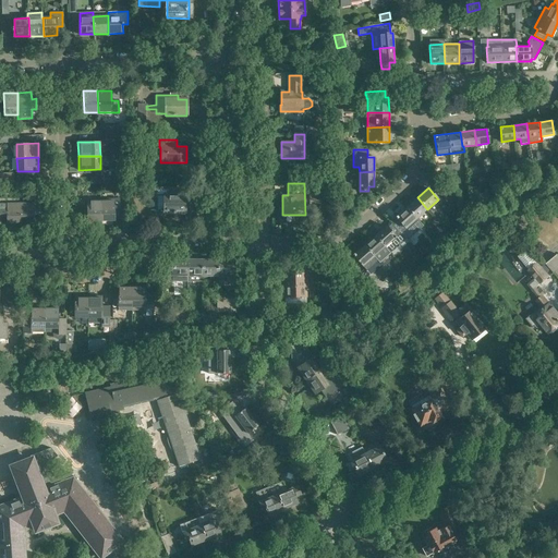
[(185,189),(153,189),(153,197),(157,197),(157,211),(164,211),(185,211),(185,189)]
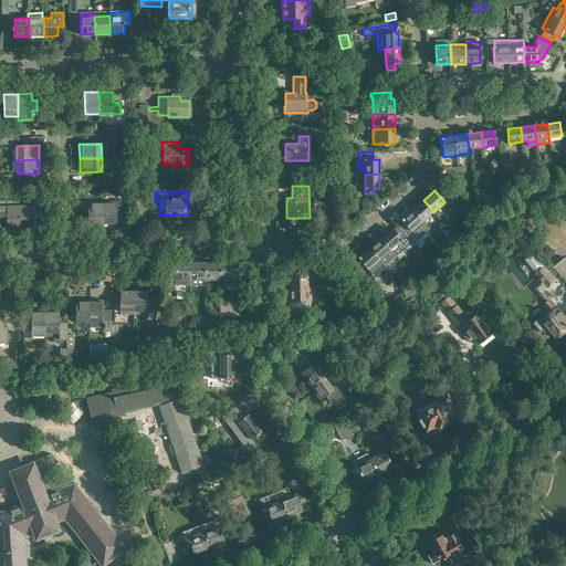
[(423,200),(411,211),(422,222),(422,221),(433,212),(423,200)]
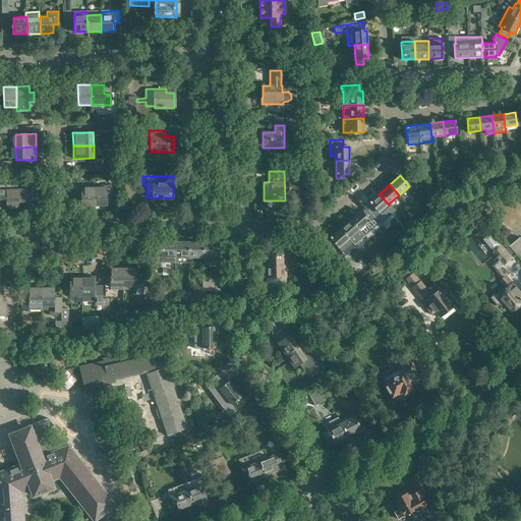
[(18,185),(0,185),(0,196),(6,197),(6,209),(18,209),(18,187),(18,185)]
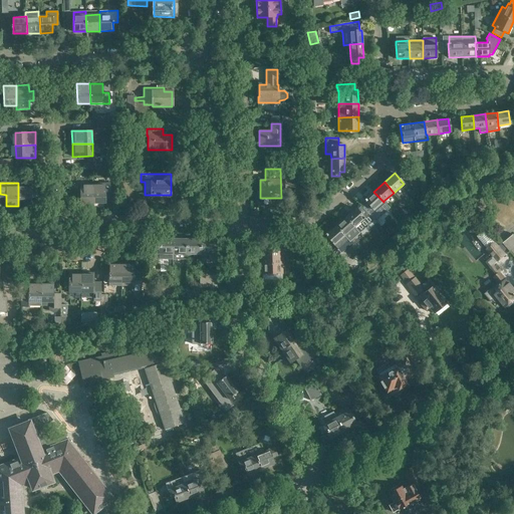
[(30,185),(18,185),(18,206),(19,206),(31,205),(31,198),(37,198),(37,183),(30,183),(30,185)]
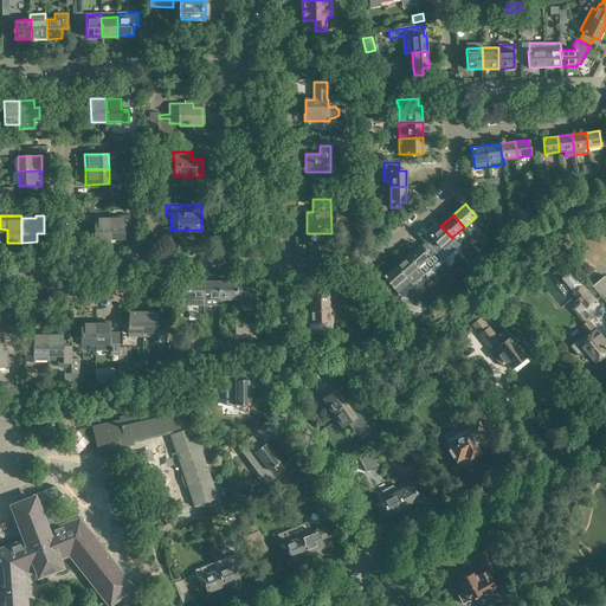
[(108,217),(109,240),(124,239),(124,232),(129,232),(129,216),(108,217)]
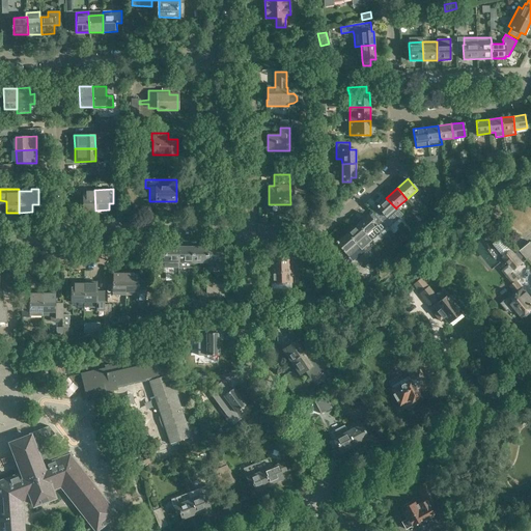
[(95,211),(94,190),(82,190),(83,211),(95,211)]
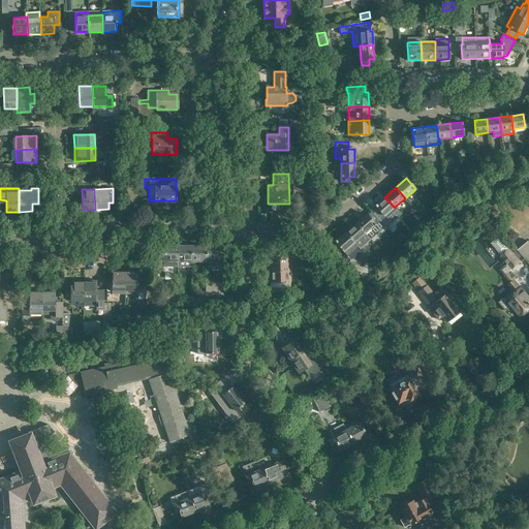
[(376,208),(372,212),(384,227),(386,228),(401,214),(395,207),(395,208),(384,197),(375,206),(376,208)]
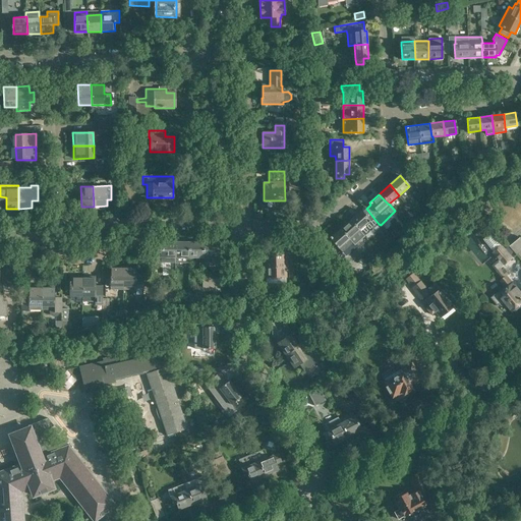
[(406,205),(410,209),(412,208),(413,209),(416,206),(415,205),(411,199),(406,205)]
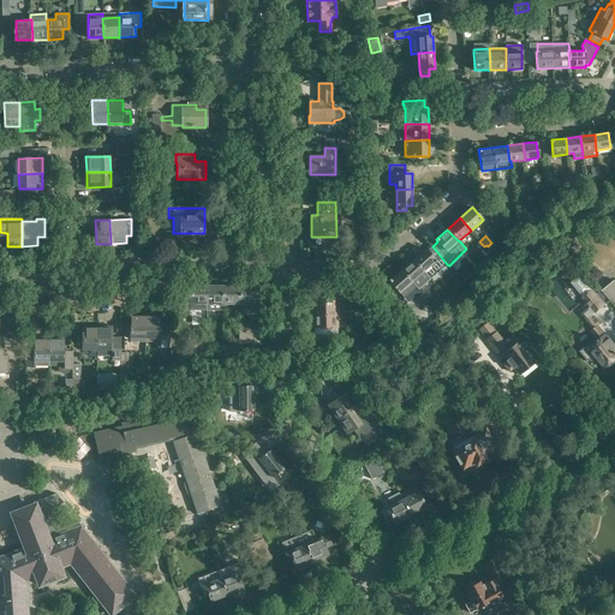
[(484,246),(479,242),(475,246),(479,252),(484,246)]
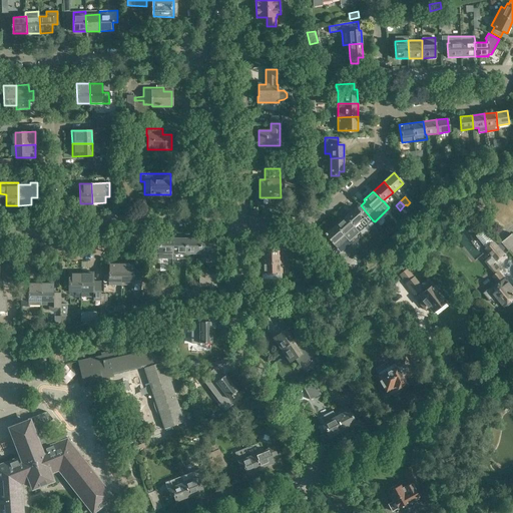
[(355,207),(345,216),(354,226),(359,233),(373,220),(361,205),(357,209),(355,207)]
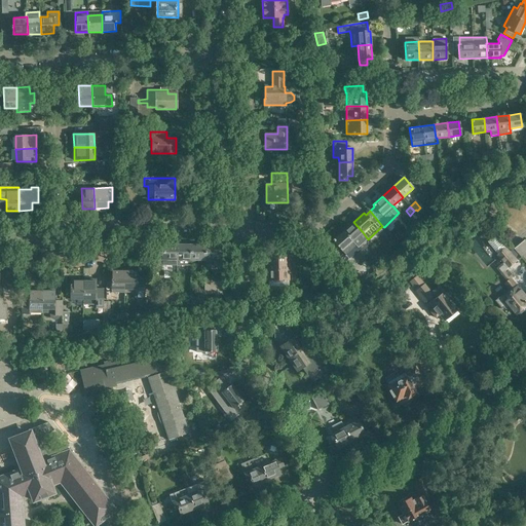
[(353,222),(343,231),(352,241),(355,246),(358,248),(368,239),(363,232),(353,222)]
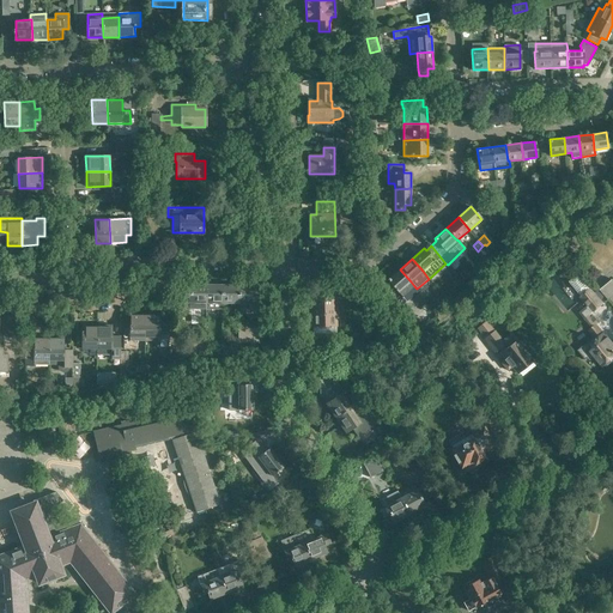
[(400,269),(388,280),(399,292),(402,296),(414,286),(411,281),(400,269)]
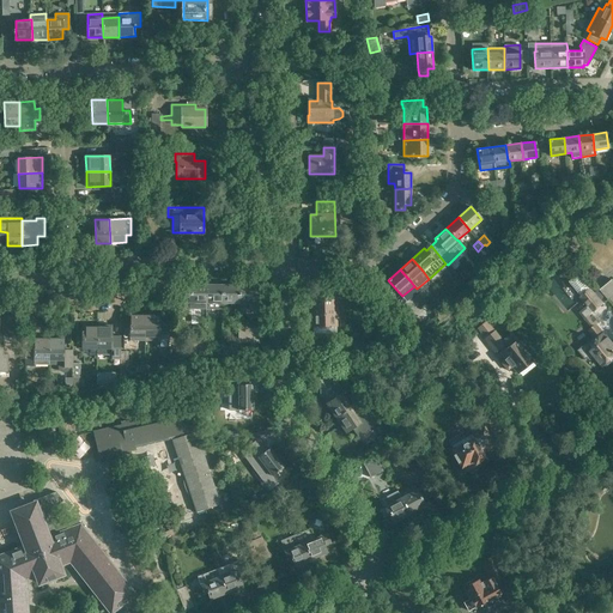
[(578,274),(569,281),(581,296),(578,297),(587,307),(593,314),(604,304),(601,301),(604,298),(601,295),(598,290),(595,292),(590,287),(589,289),(578,274)]
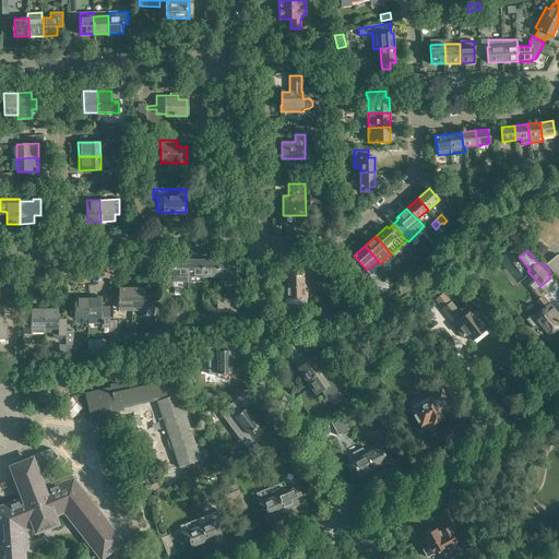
[(546,263),(555,274),(558,270),(558,256),(558,254),(546,263)]
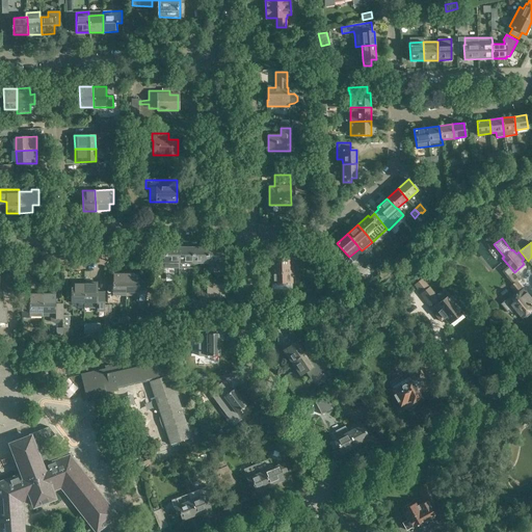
[(164,268),(178,269),(178,263),(179,247),(163,247),(164,268)]
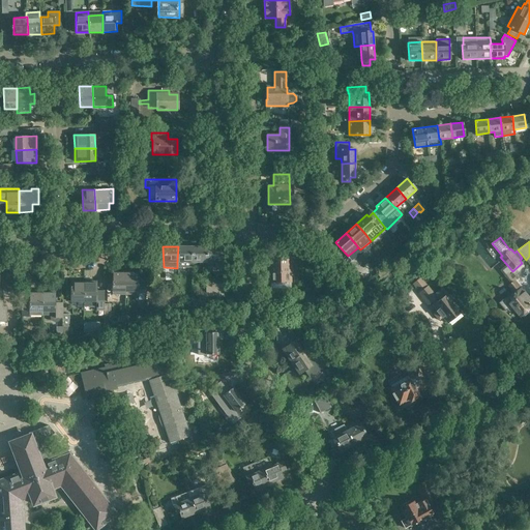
[(192,246),(178,246),(177,262),(178,262),(178,267),(192,267),(192,262),(192,246)]
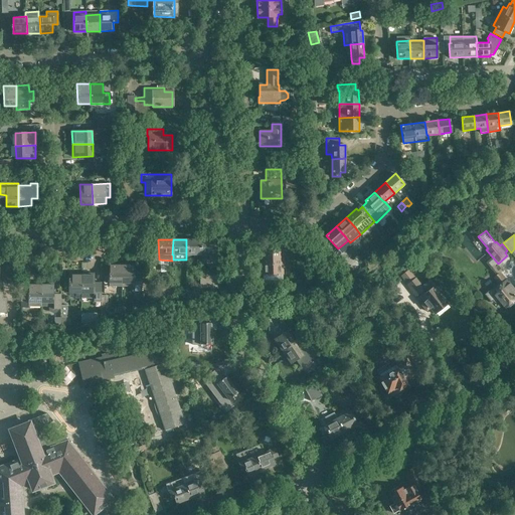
[(186,239),(186,254),(200,254),(201,239),(186,239)]
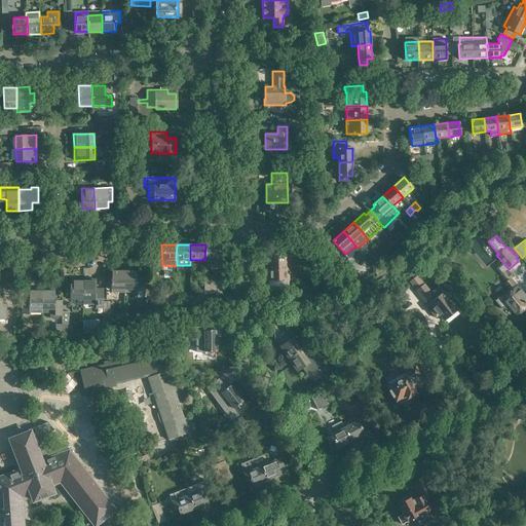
[(205,245),(204,260),(214,260),(214,265),(222,265),(222,251),(220,251),(220,245),(205,245)]
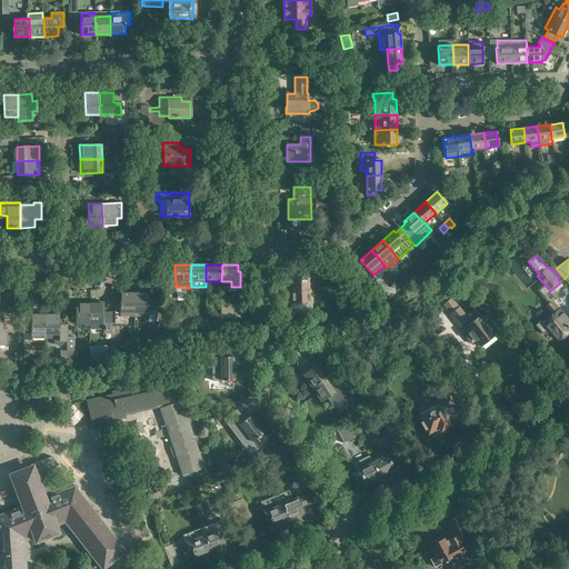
[(396,279),(390,271),(385,276),(391,283),(396,279)]
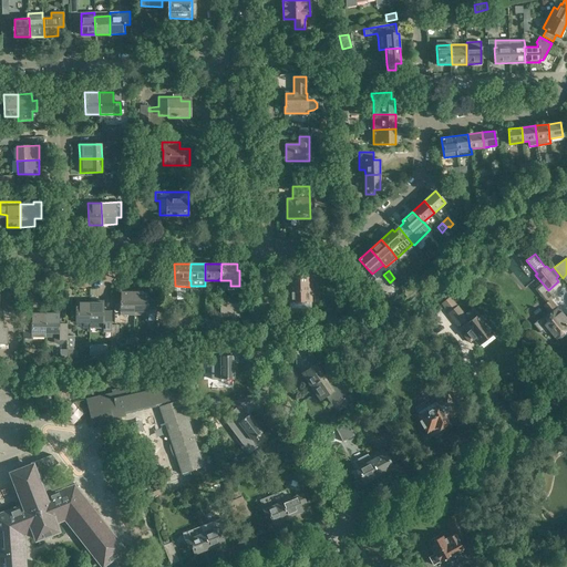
[(300,272),(290,272),(291,287),(288,287),(289,309),(311,308),(310,286),(308,286),(308,277),(300,277),(300,272)]
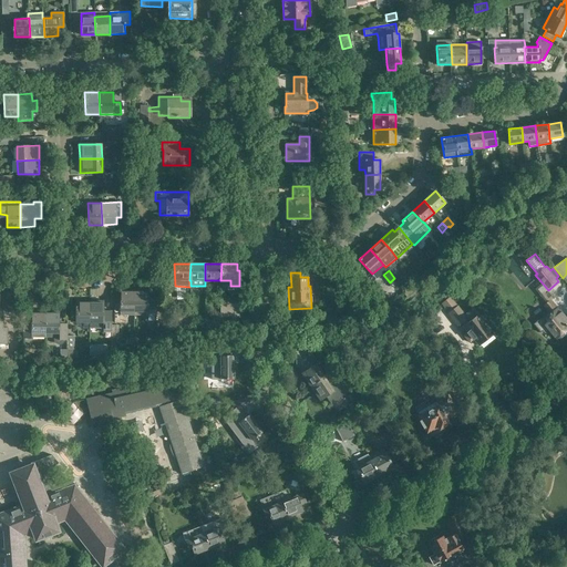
[(550,311),(534,325),(542,333),(544,331),(544,332),(545,333),(546,333),(547,333),(548,333),(549,333),(550,334),(553,332),(558,339),(560,337),(563,338),(566,334),(566,332),(566,331),(566,316),(566,315),(565,315),(559,307),(558,308),(552,301),(555,298),(548,290),(543,284),(536,289),(547,303),(545,306),(550,311)]
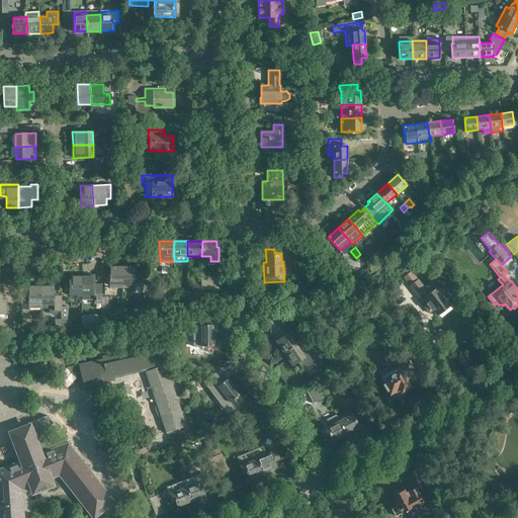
[(109,284),(122,284),(122,264),(109,264),(109,284)]
